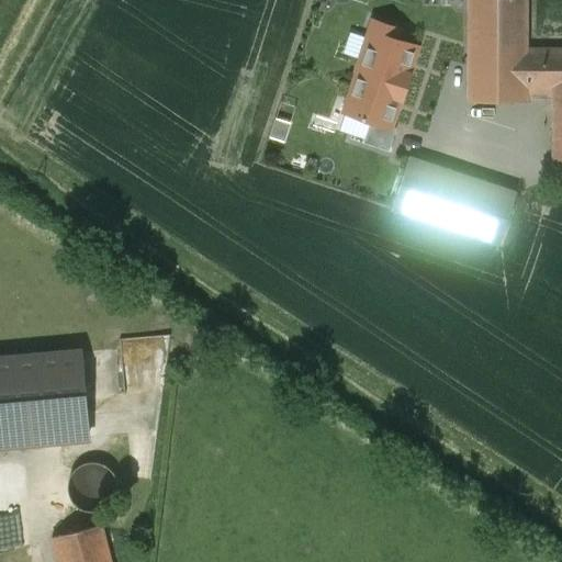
[(526,0),(470,0),(470,100),(526,100),(526,97),(527,48),(526,0)]
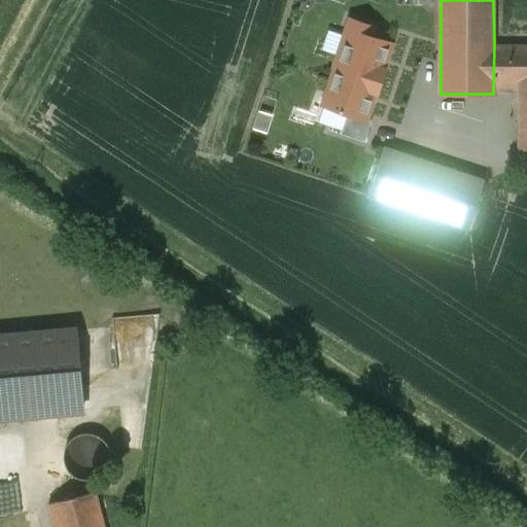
[(377,27),(350,19),(334,68),(336,69),(323,106),(347,114),(366,120),(367,119),(376,94),(378,95),(387,69),(384,68),(392,43),(374,36),(377,27)]
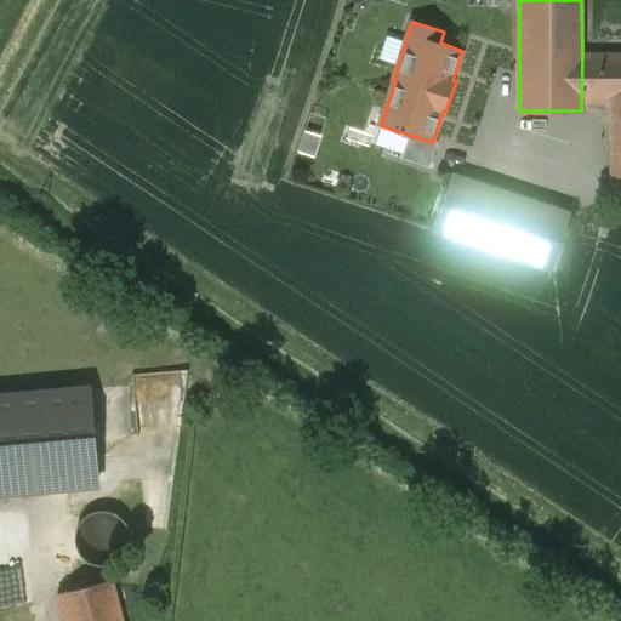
[(620,53),(582,53),(581,107),(613,107),(613,98),(620,97),(620,53)]
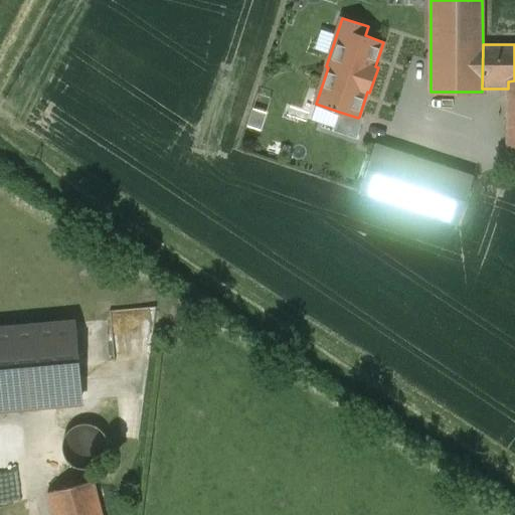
[(358,118),(339,112),(333,131),(357,139),(363,118),(359,117),(358,118)]
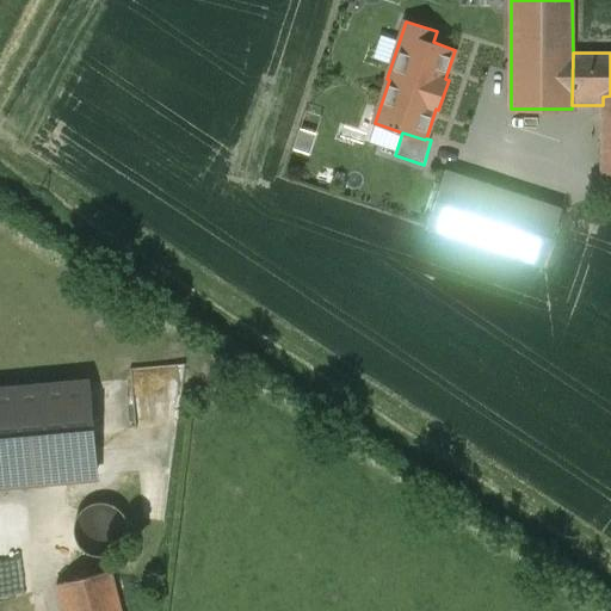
[(561,209),(445,171),(427,227),(542,264),(561,209)]
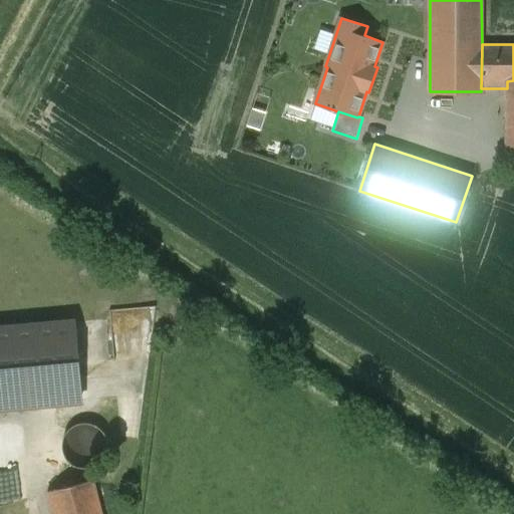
[(74,322),(0,328),(0,406),(80,400),(74,322)]
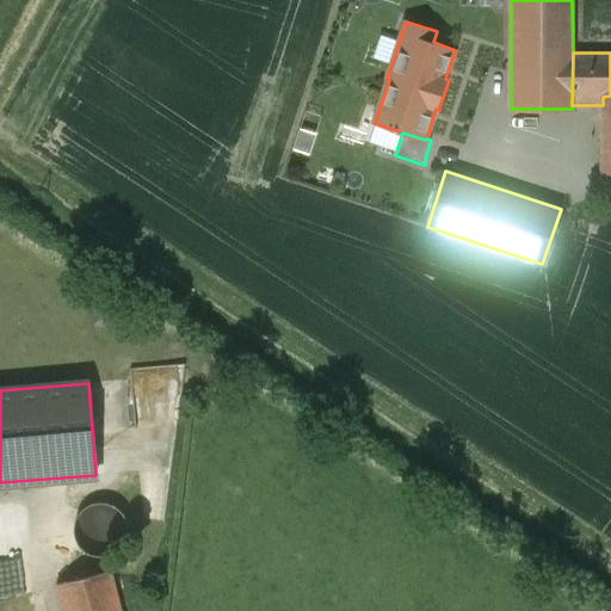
[(81,512),(91,543),(127,532),(117,503),(81,512)]
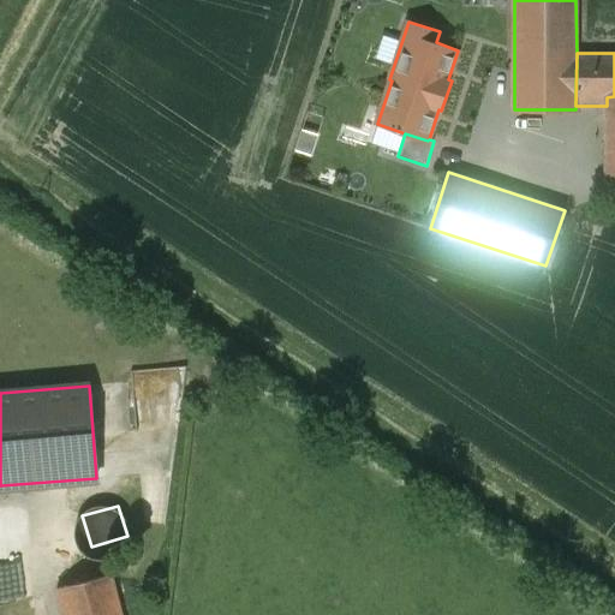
[(138,614),(127,569),(58,587),(64,614),(138,614)]
